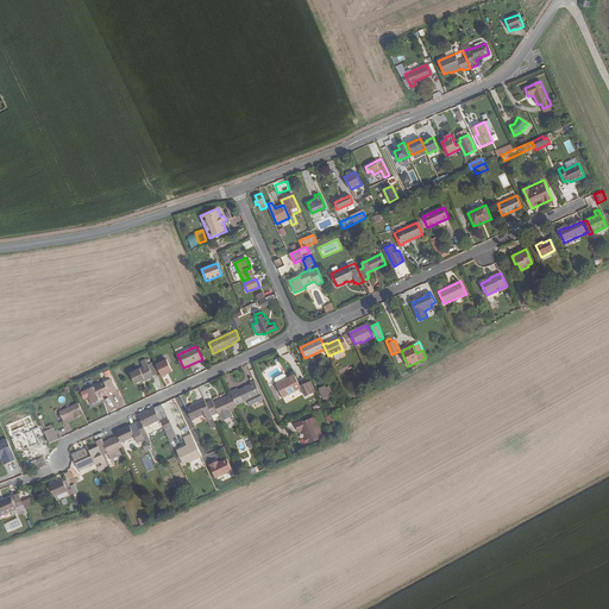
[(136,384),(142,381),(145,380),(146,381),(154,377),(152,375),(159,372),(156,364),(155,362),(148,365),(145,359),(140,362),(143,368),(130,374),(136,384)]
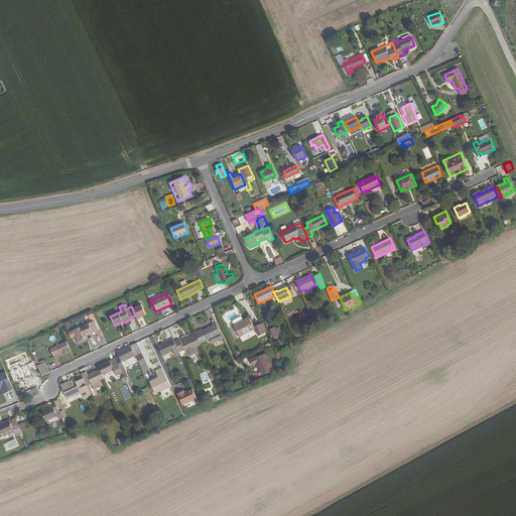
[(132,308),(137,319),(141,317),(141,316),(146,314),(141,304),(132,308)]
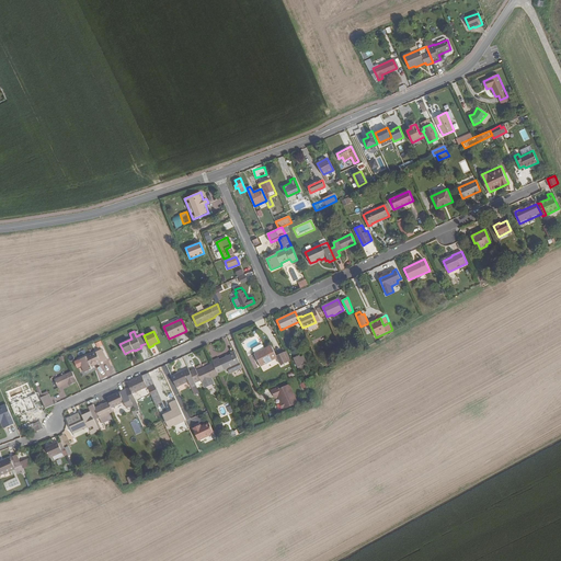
[(271,345),(254,354),(261,366),(277,357),(281,364),(289,361),(285,351),(276,356),(271,345)]
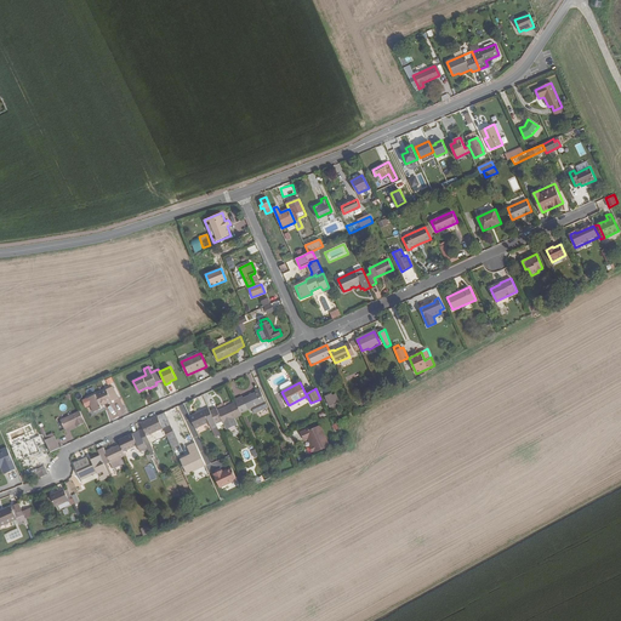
[(113,386),(87,398),(93,411),(102,408),(101,404),(110,399),(112,400),(119,398),(113,386)]
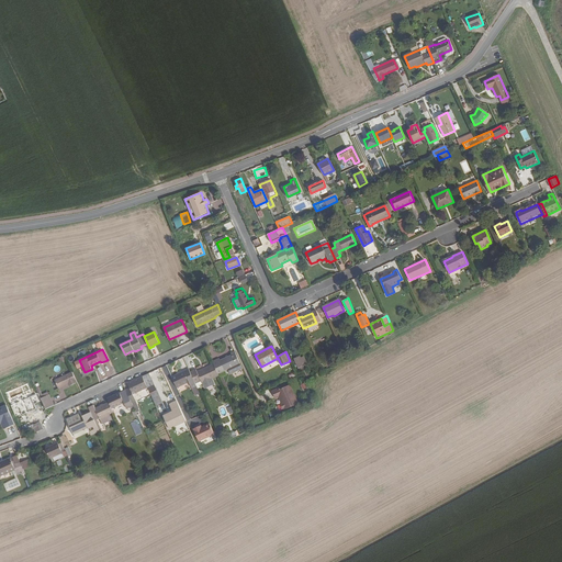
[(213,364),(216,370),(218,374),(225,371),(228,369),(240,363),(235,351),(231,353),(232,355),(220,361),(218,359),(212,362),(213,364)]
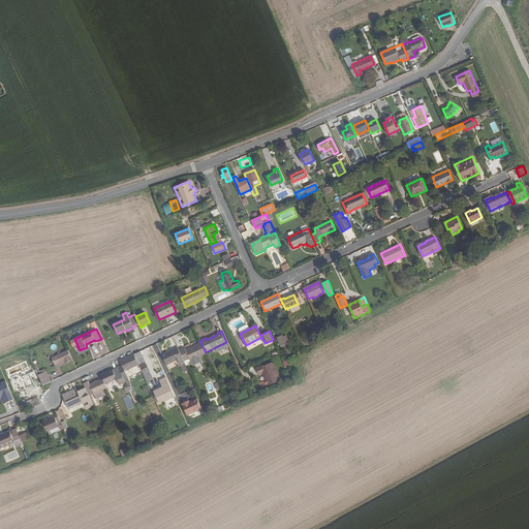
[(282,336),(277,338),(283,351),(287,349),(285,344),(286,344),(282,336)]
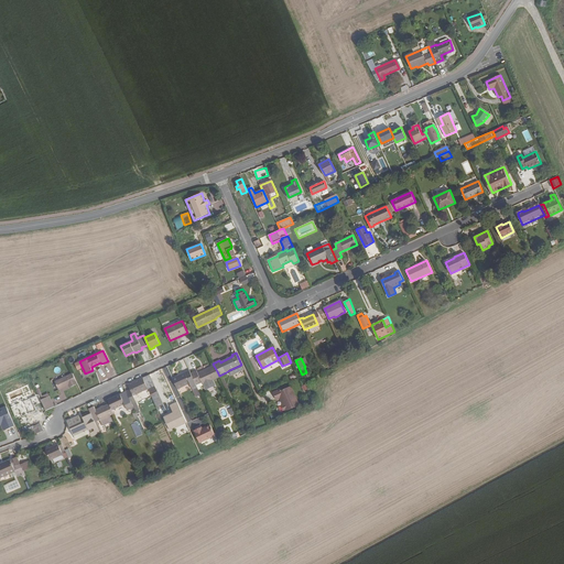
[(241,365),(229,370),(231,376),(243,370),(241,365)]
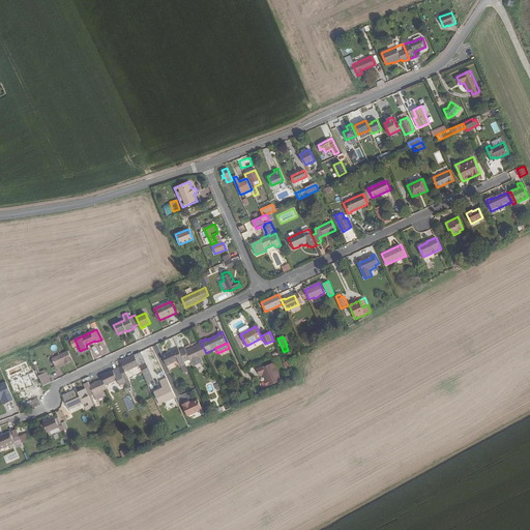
[(204,349),(201,344),(186,351),(185,349),(179,351),(182,358),(184,362),(189,359),(190,361),(200,357),(206,354),(204,349)]
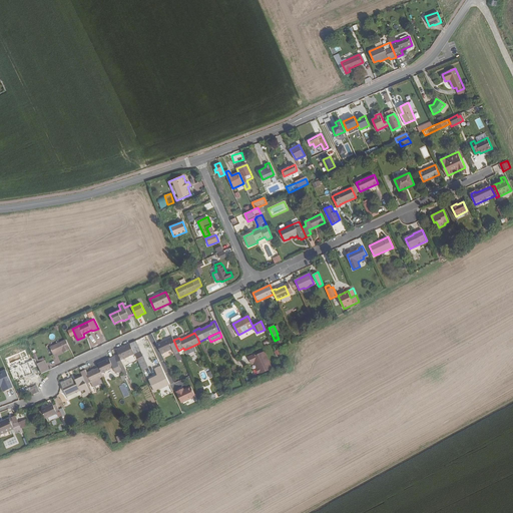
[(173,340),(172,337),(156,344),(161,354),(172,349),(175,354),(179,352),(178,351),(176,347),(173,340)]
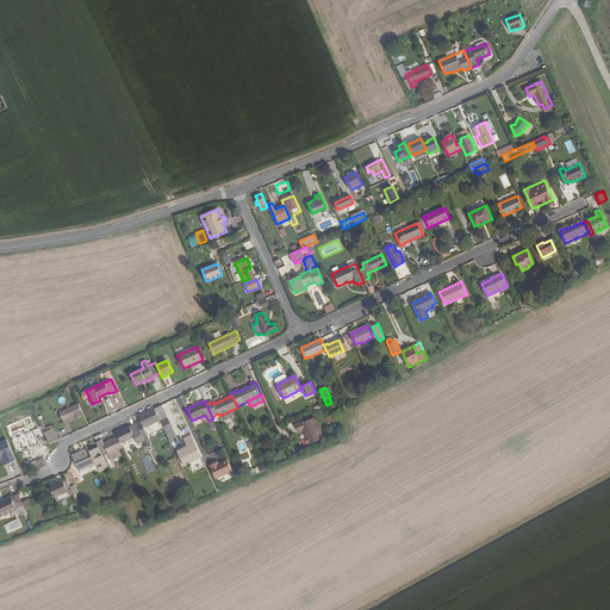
[(74,418),(83,415),(79,404),(60,414),(63,422),(73,417),(74,418)]
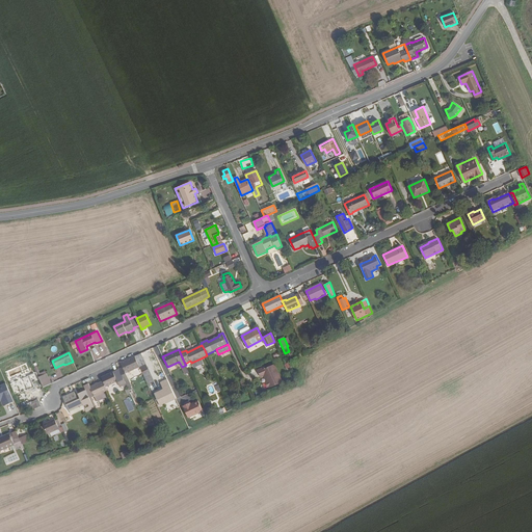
[(145,363),(142,355),(141,353),(135,356),(139,367),(145,364),(145,363)]
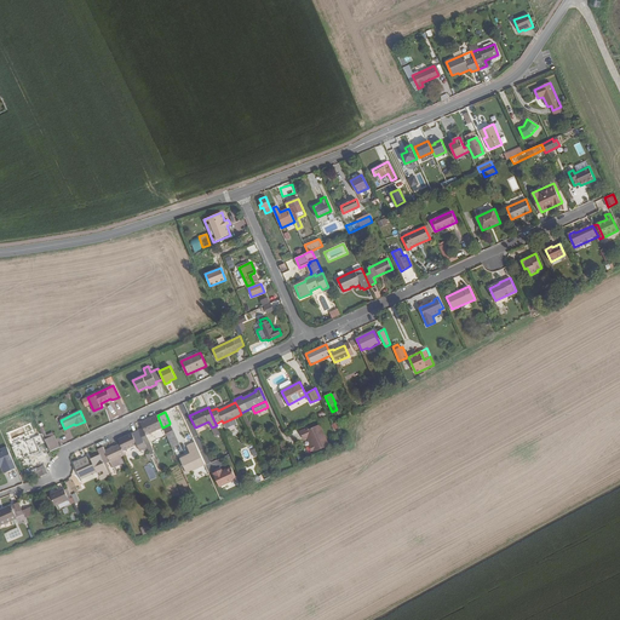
[(147,447),(149,452),(153,451),(147,435),(162,428),(158,415),(141,423),(143,429),(139,431),(142,437),(147,447)]
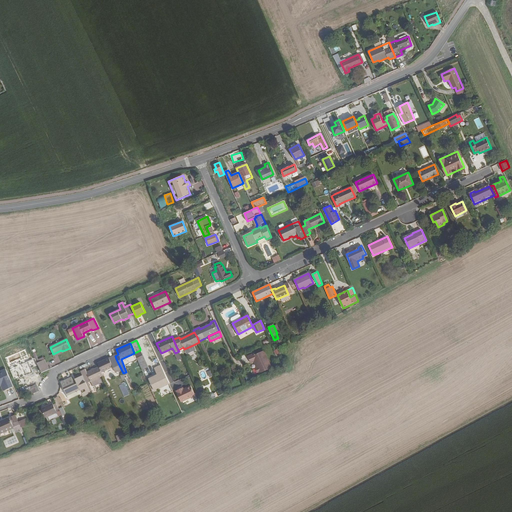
[(272,367),(266,354),(263,355),(261,352),(255,355),(254,353),(248,356),(251,363),(254,361),(257,367),(256,368),(258,372),(259,372),(260,373),(272,367)]
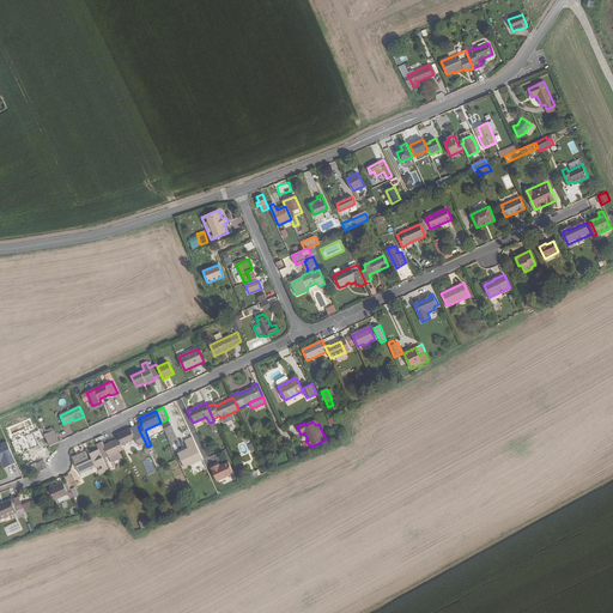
[(171,425),(164,429),(170,443),(177,439),(171,425)]
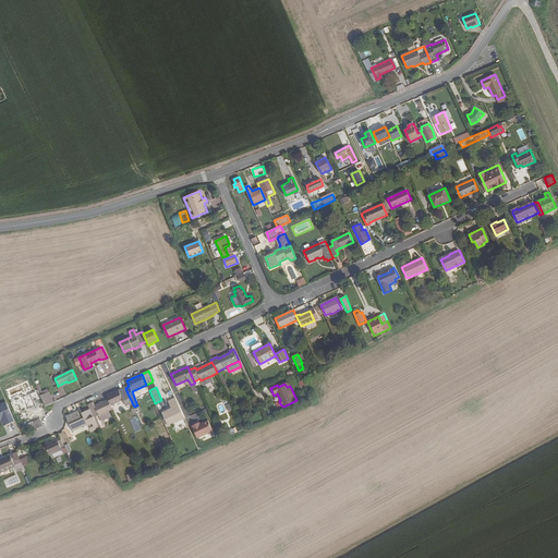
[(19,389),(8,393),(11,401),(23,397),(19,389)]
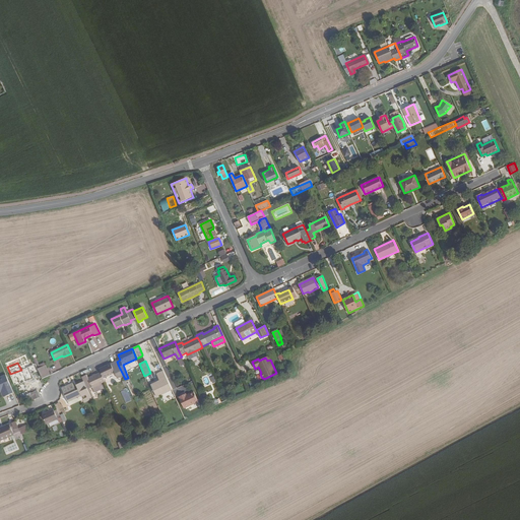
[(118,378),(123,375),(119,367),(114,370),(111,363),(99,369),(101,373),(104,378),(115,373),(118,378)]
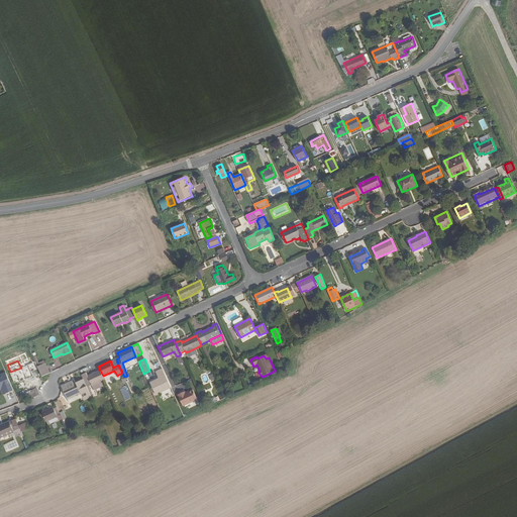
[(42,377),(49,373),(45,363),(40,366),(38,366),(37,367),(42,377)]
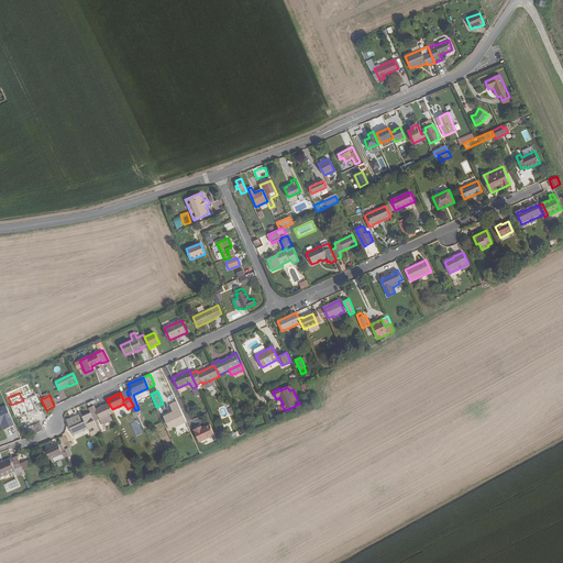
[(170,411),(178,409),(177,403),(169,404),(170,411)]
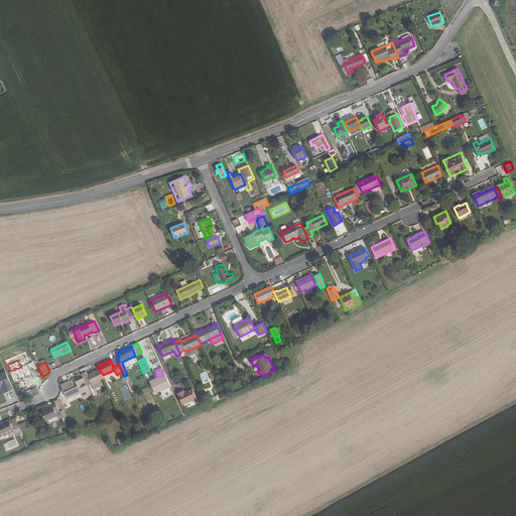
[(103,375),(100,370),(88,375),(86,372),(81,374),(83,379),(87,387),(92,385),(94,389),(103,385),(100,380),(104,378),(103,375)]
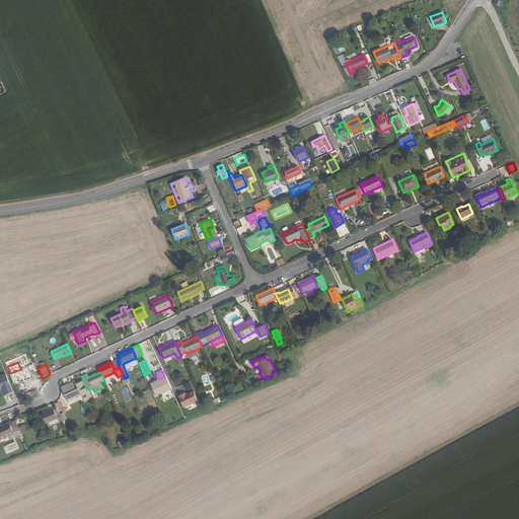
[(13,392),(6,376),(0,378),(0,388),(2,388),(3,387),(4,389),(3,389),(5,395),(13,392)]
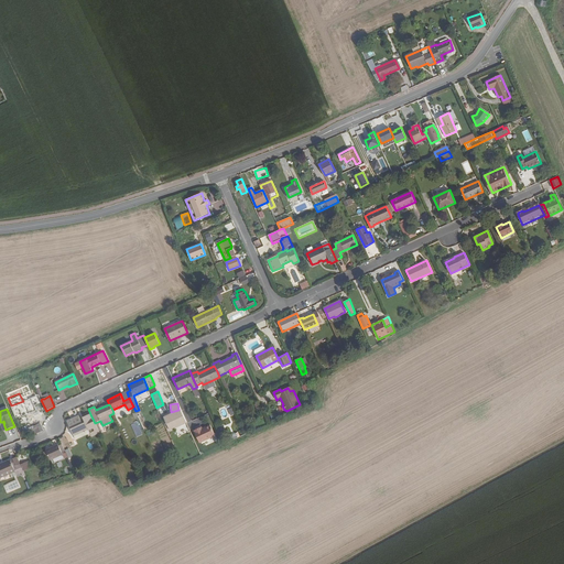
[(186,421),(184,416),(182,418),(179,411),(165,416),(171,429),(185,422),(186,421)]
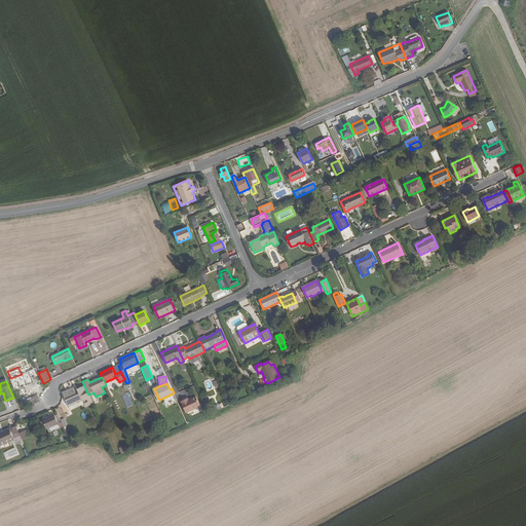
[(62,392),(71,410),(84,404),(86,407),(94,404),(88,395),(84,386),(77,389),(78,390),(75,392),(73,387),(62,392)]
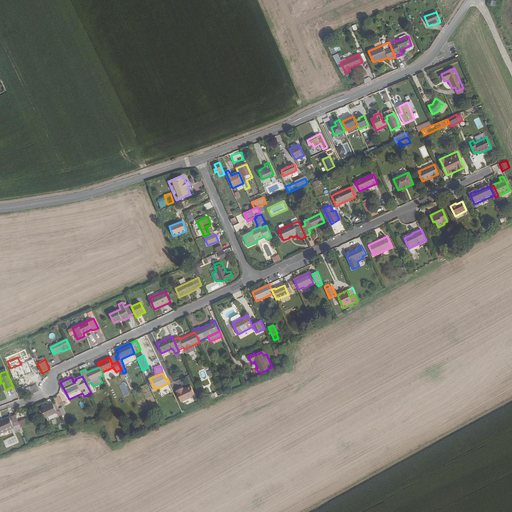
[(118,385),(123,397),(129,395),(124,383),(118,385)]
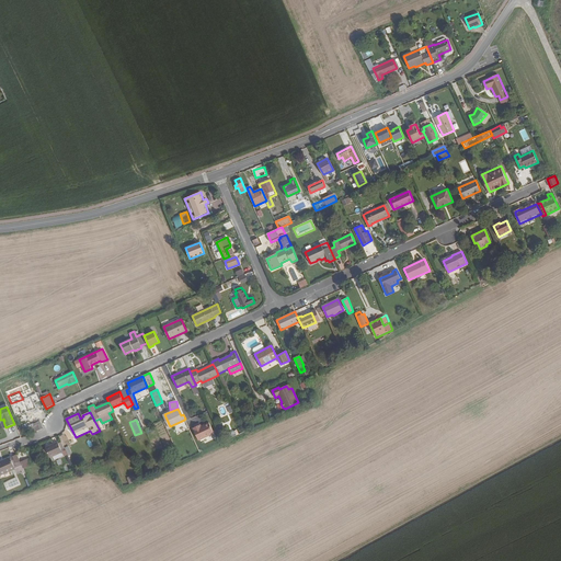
[(26,436),(37,432),(36,431),(43,427),(39,421),(33,424),(32,424),(23,428),(26,436)]
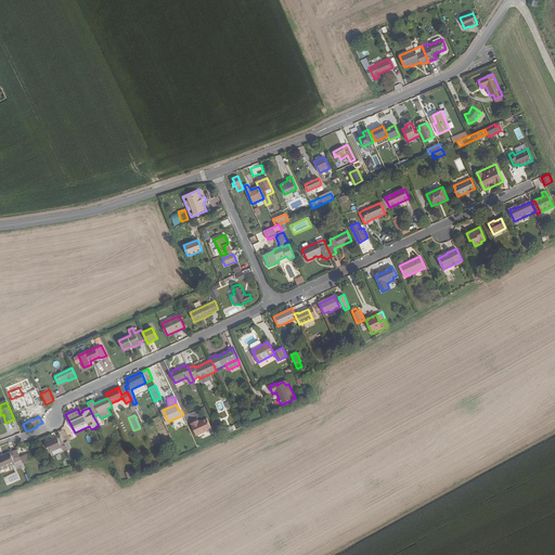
[(198,420),(191,424),(197,436),(211,428),(207,417),(199,422),(198,420)]
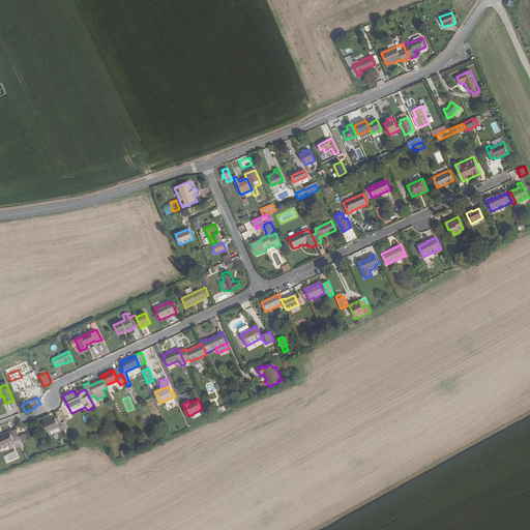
[(85,407),(71,413),(74,417),(87,410),(85,407)]
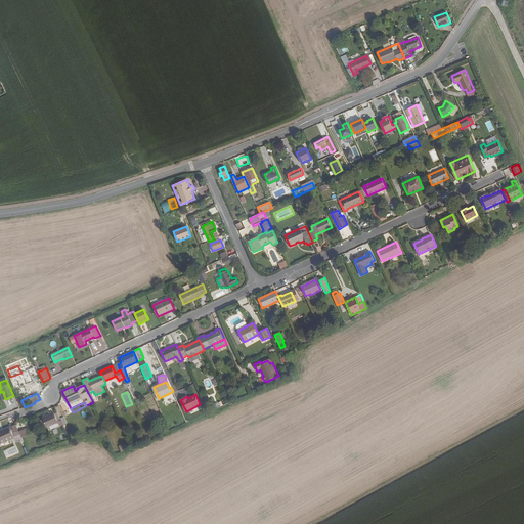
[(58,423),(59,426),(62,425),(57,413),(54,415),(54,412),(42,418),(46,428),(47,427),(58,423)]
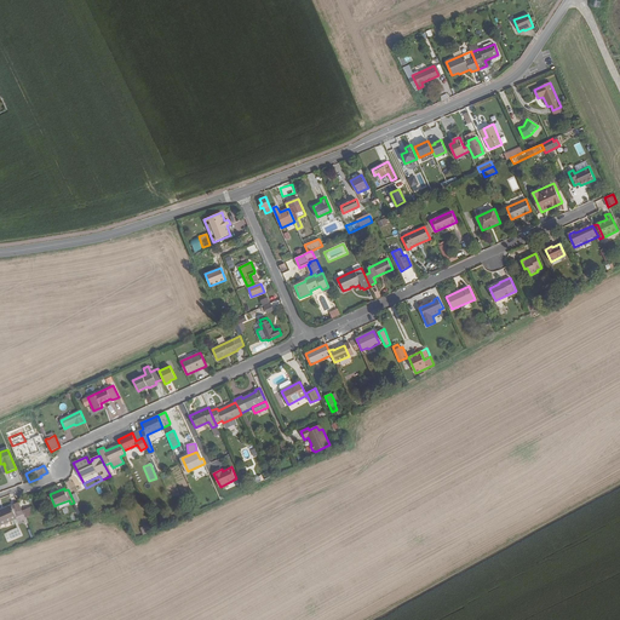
[(69,500),(56,505),(58,510),(70,504),(69,500)]
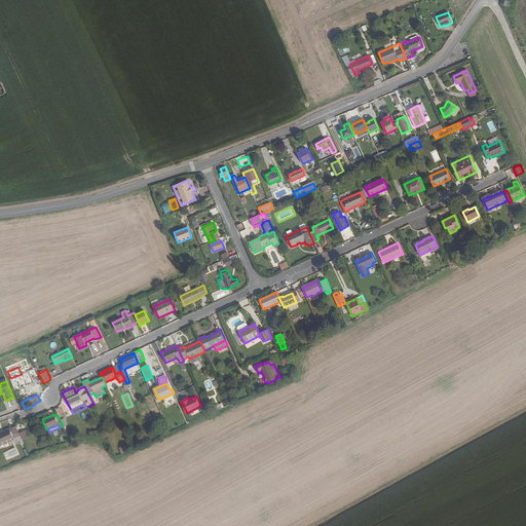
[(0,444),(0,445),(14,439),(15,443),(20,441),(21,444),(24,443),(22,440),(19,434),(15,426),(9,428),(0,433),(0,444)]
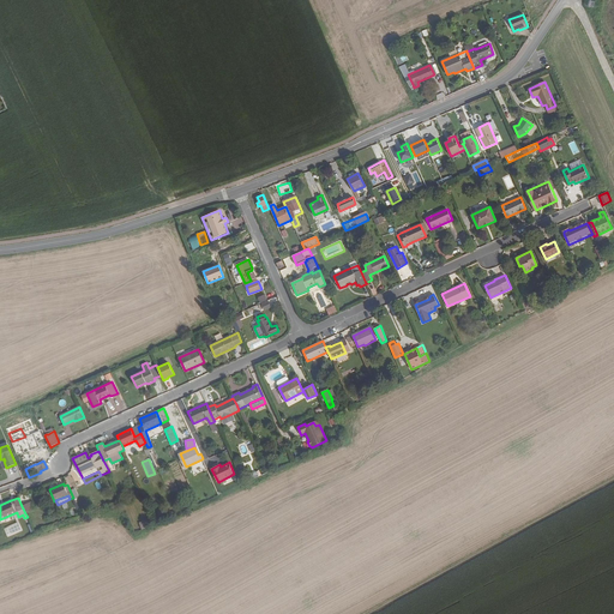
[(30,503),(22,506),(25,513),(34,510),(30,503)]
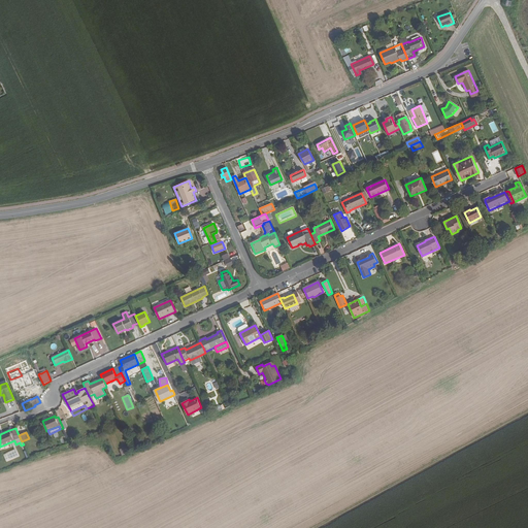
[(120,450),(122,455),(129,452),(127,447),(120,450)]
